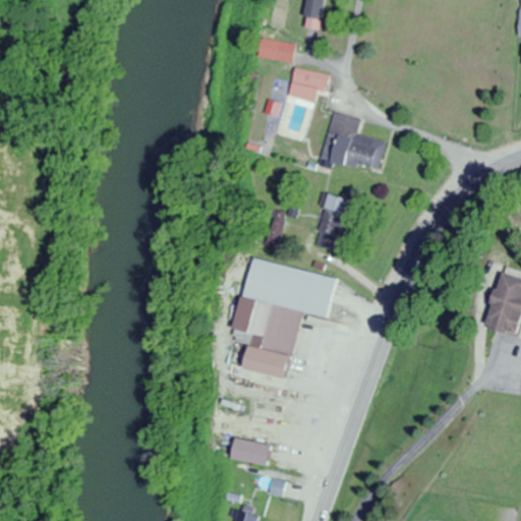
[(321,31),(326,0),(307,0),(304,27),(321,31)]
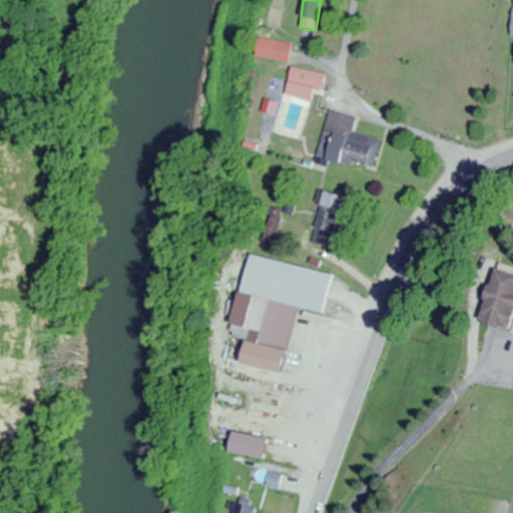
[(292,44),(257,38),(253,57),(289,63),(292,44)]
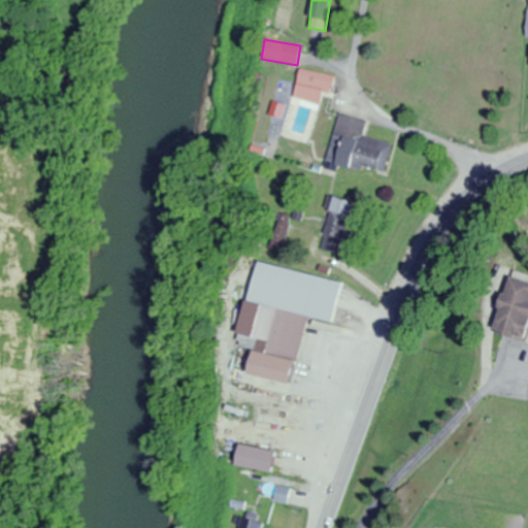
[(294,100),(321,104),(323,94),(333,95),(336,76),(299,70),(294,100)]
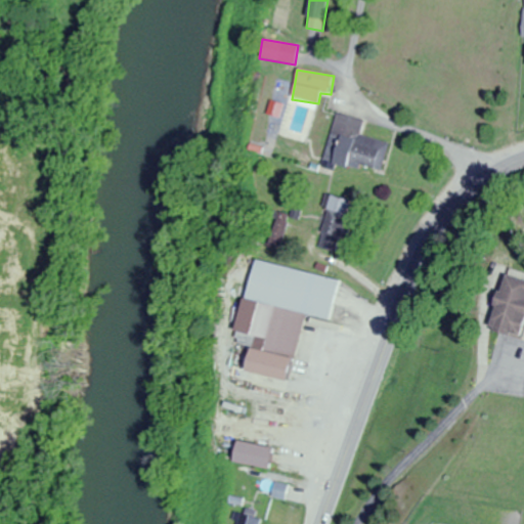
[(362,121),(336,114),(323,161),(379,175),(387,143),(359,135),(362,121)]
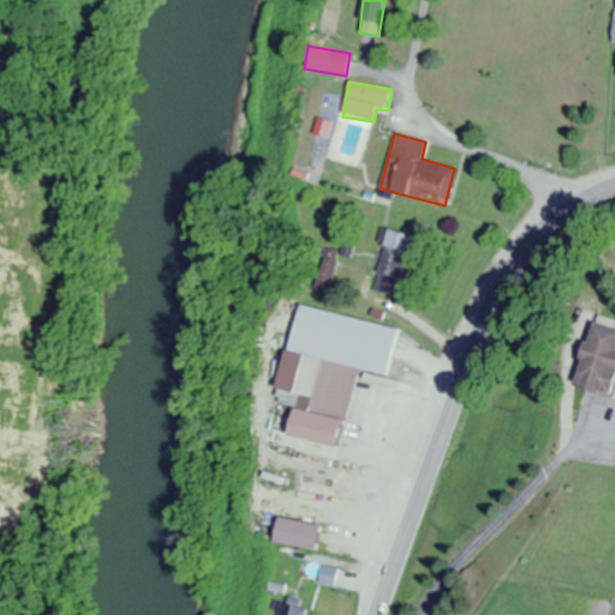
[(371,292),(399,298),(410,251),(408,251),(411,237),(384,231),(371,292)]
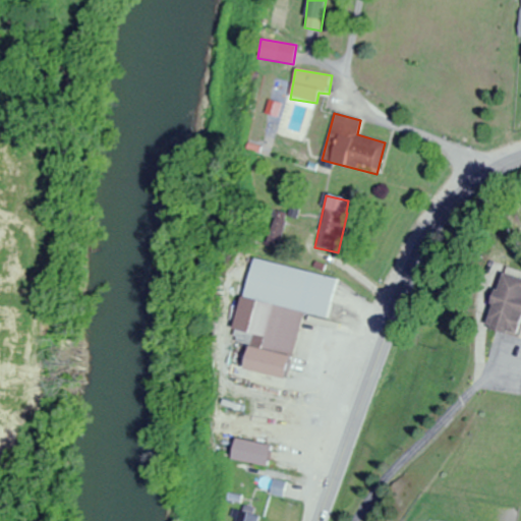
[(269,245),(280,248),(289,215),(278,212),(269,245)]
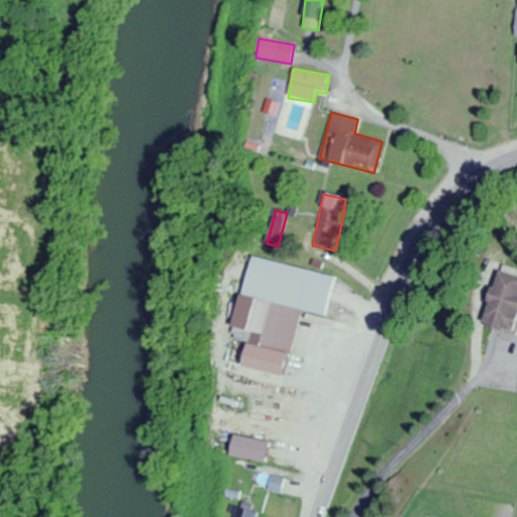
[(233,329),(249,332),(241,368),(284,378),(300,311),(324,316),(333,277),(249,257),(233,329)]
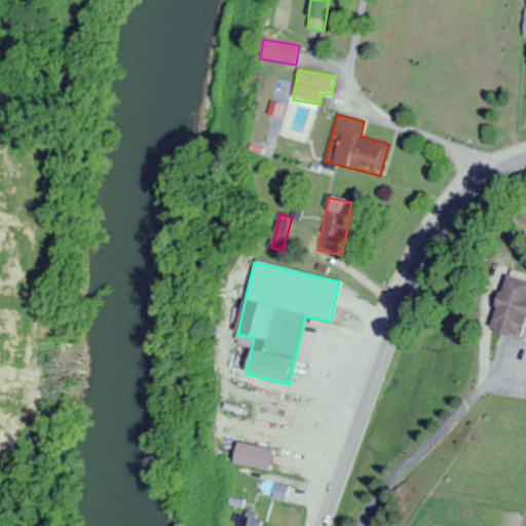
[(488,332),(522,340),(525,324),(525,283),(501,276),(488,332)]
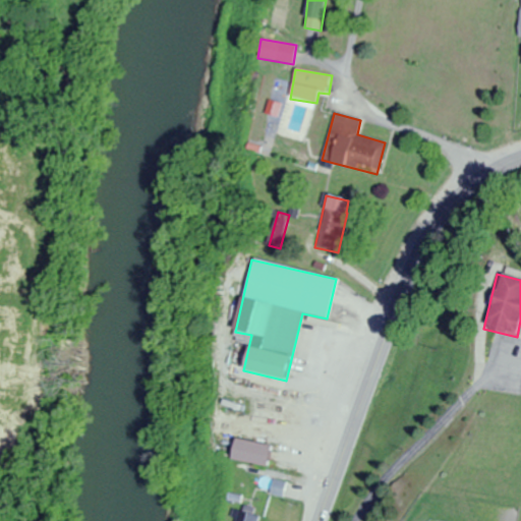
[(267,468),(271,447),(233,440),(229,461),(267,468)]
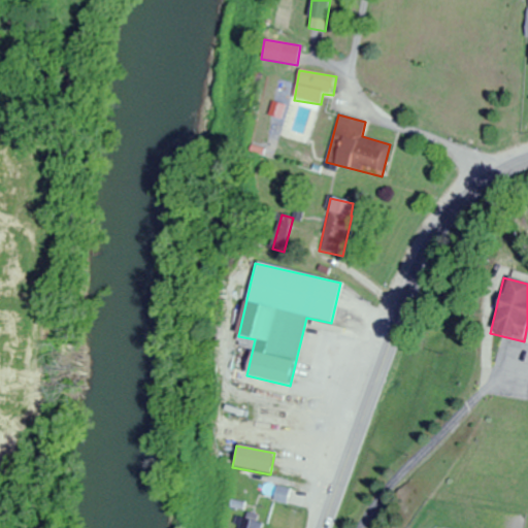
[(273,501),(286,504),(290,491),(277,487),(273,501)]
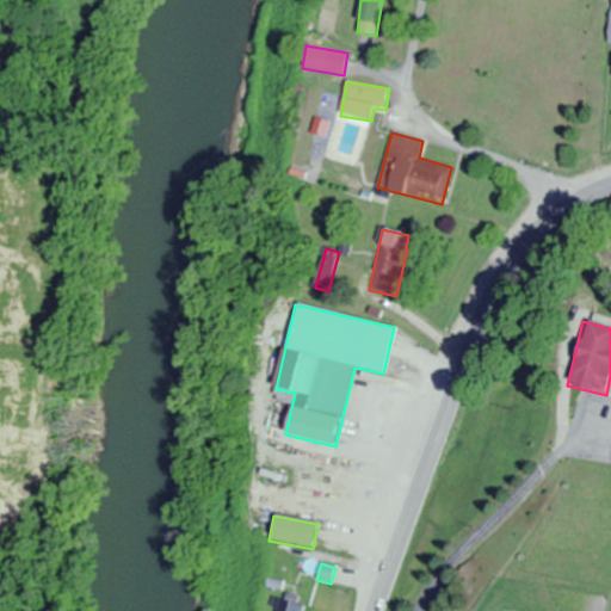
[(302,610),(303,605),(275,600),(272,610),(302,610)]
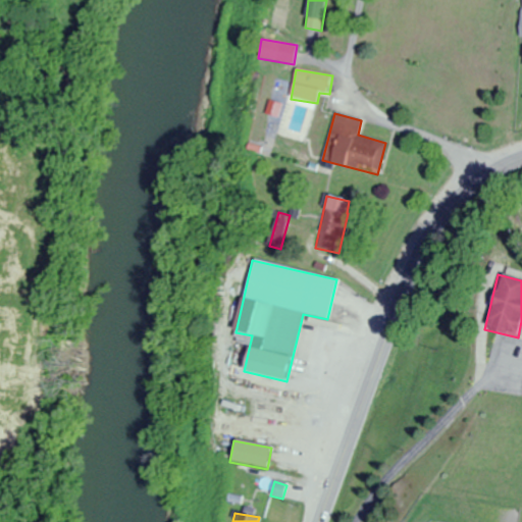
All buildings are outlined.
